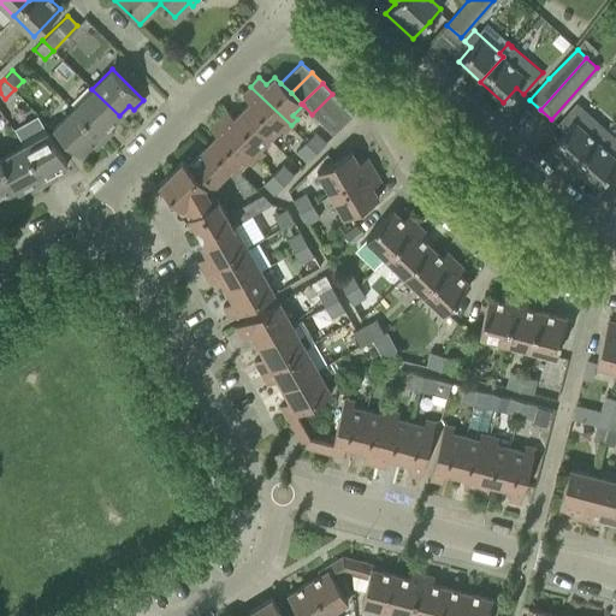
[(249,102),(241,110),(270,138),(279,129),(284,132),(285,131),(291,125),(250,87),(244,92),(242,95),(249,102)]
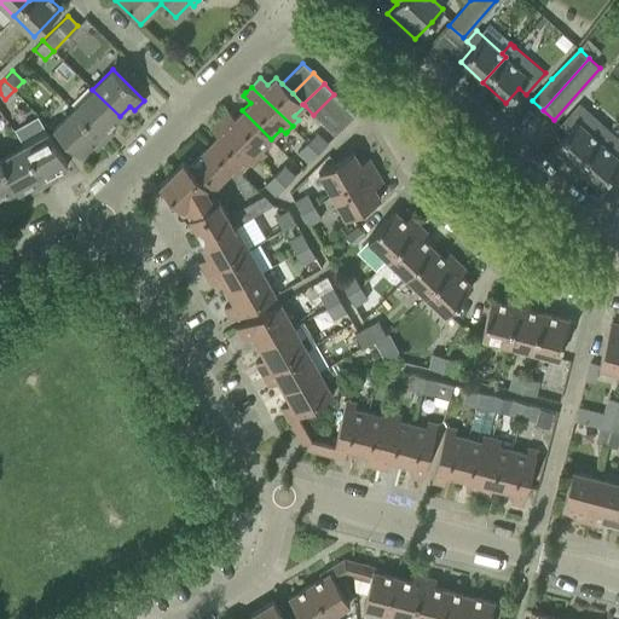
[(92,90),(73,108),(105,140),(114,131),(109,127),(120,116),(92,90)]
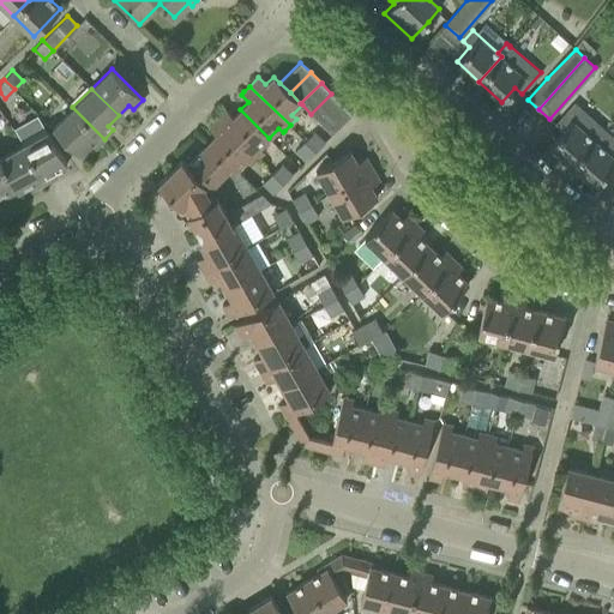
[(331,94),(311,114),(321,124),(342,103),(331,94)]
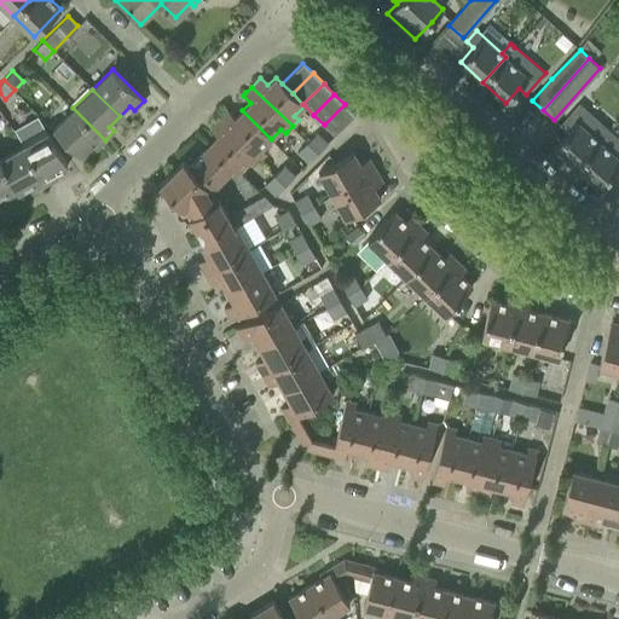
[(345,104),(324,125),(334,136),(354,115),(345,104)]
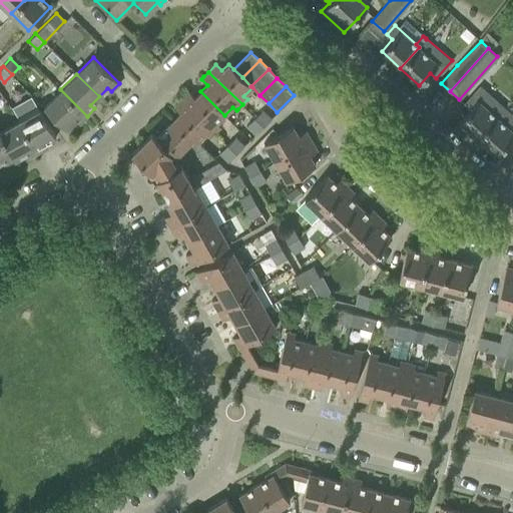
[(459,121),(478,137),(504,108),(480,86),(464,104),(470,109),(459,121)]
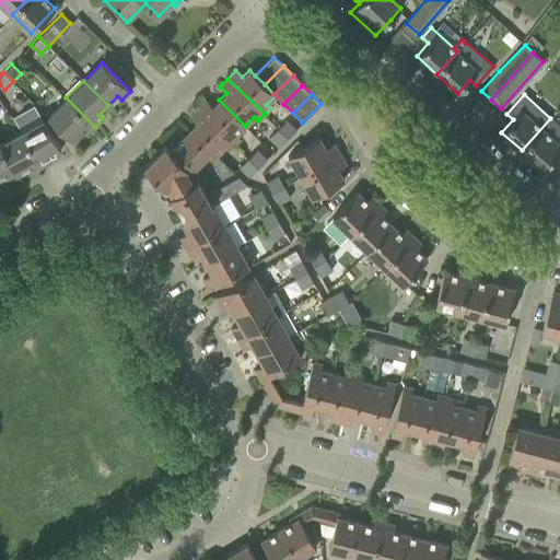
[(95,127),(66,97),(48,116),(72,141),(82,131),(86,136),(95,127)]
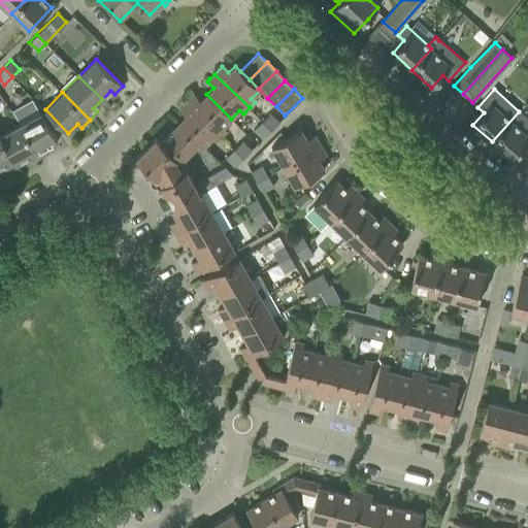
[(191,98),(187,102),(221,136),(225,132),(226,130),(223,127),(231,119),(206,94),(200,101),(194,95),(191,98)]
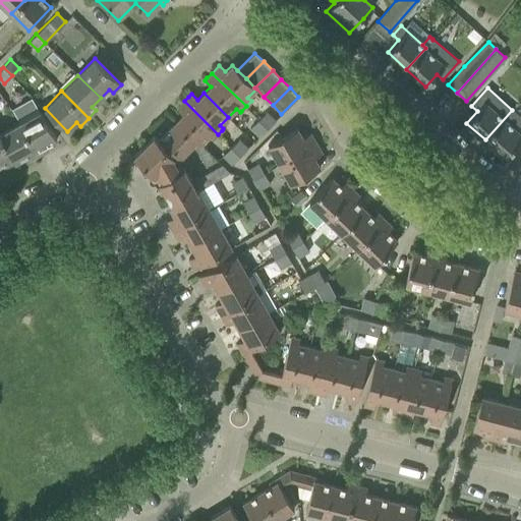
[(183,114),(176,121),(199,146),(200,143),(209,136),(212,139),(218,134),(184,101),(177,108),(183,114)]
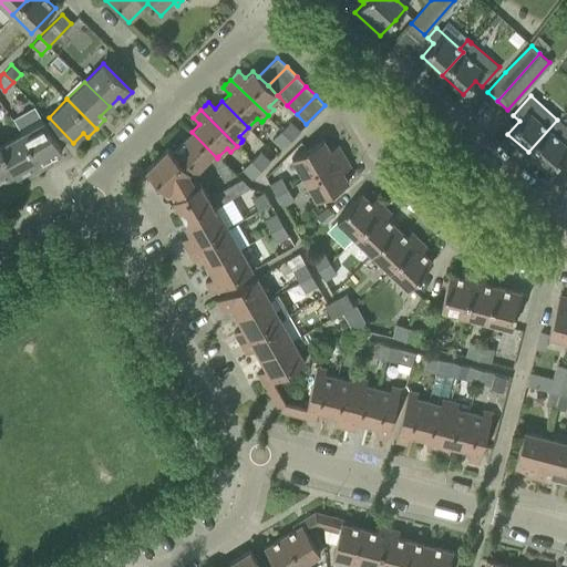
[(566,127),(557,120),(528,152),(549,171),(560,158),(566,163),(566,127)]
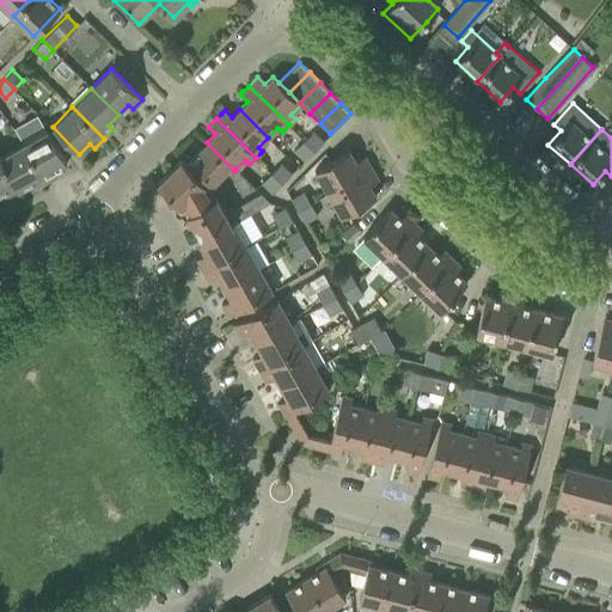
[(47,130),(23,144),(44,183),(56,176),(53,171),(66,164),(54,142),(47,130)]
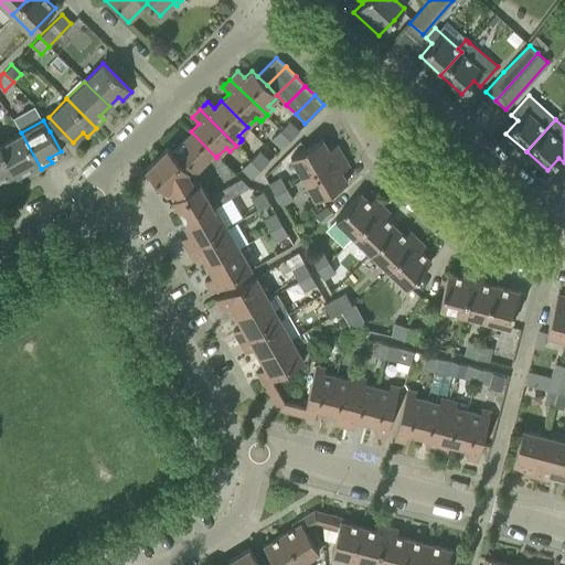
[(288,120),(279,129),(289,139),(298,130),(288,120)]
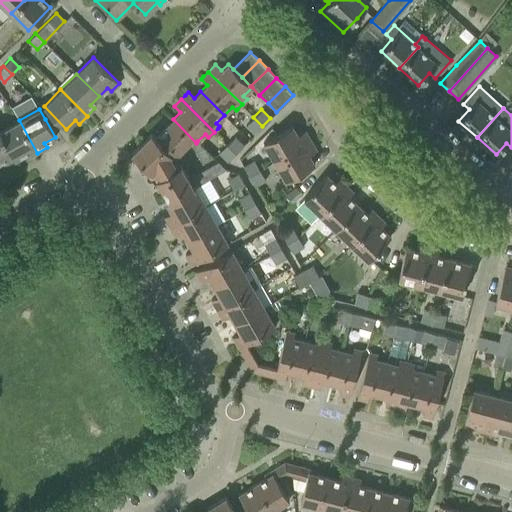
[(262,126),(253,117),(245,125),(254,134),(262,126)]
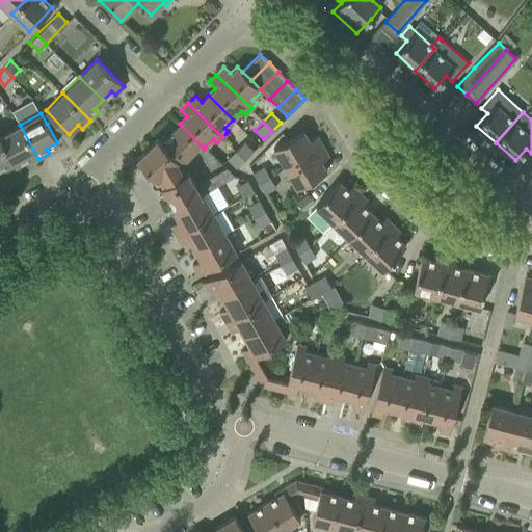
[(180,124),(161,142),(160,143),(180,163),(196,147),(202,155),(209,151),(205,147),(204,149),(180,124)]
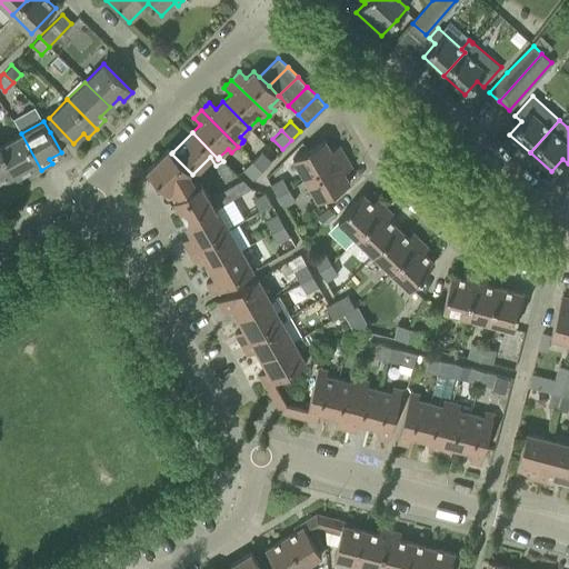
[(21,133),(0,146),(0,145),(0,148),(17,177),(28,171),(31,176),(41,170),(21,133)]
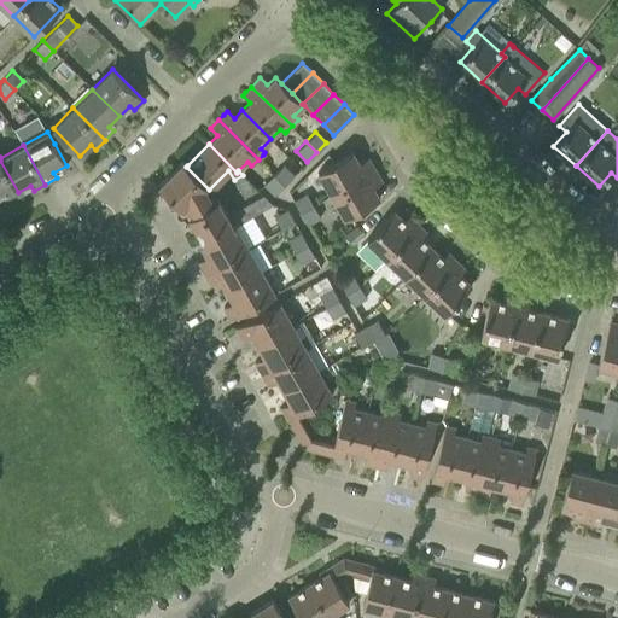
[(316,172),(331,196),(374,169),(368,157),(359,163),(353,152),(331,164),(316,172)]
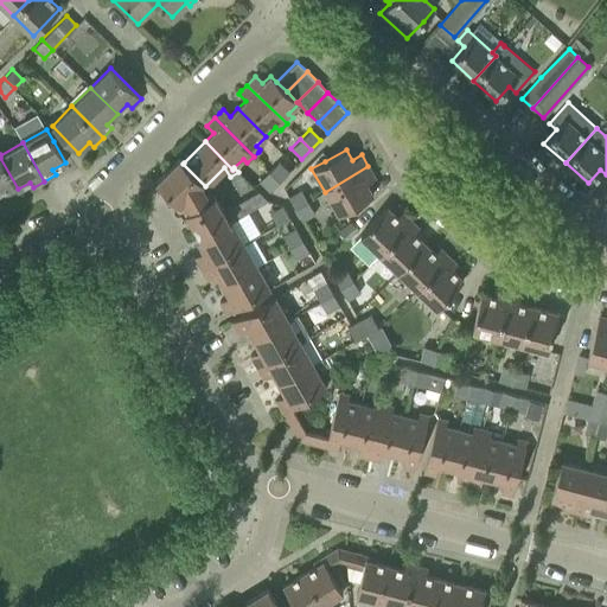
[(0,192),(4,190),(7,196),(18,189),(0,158),(0,154),(0,155),(0,154),(0,192)]
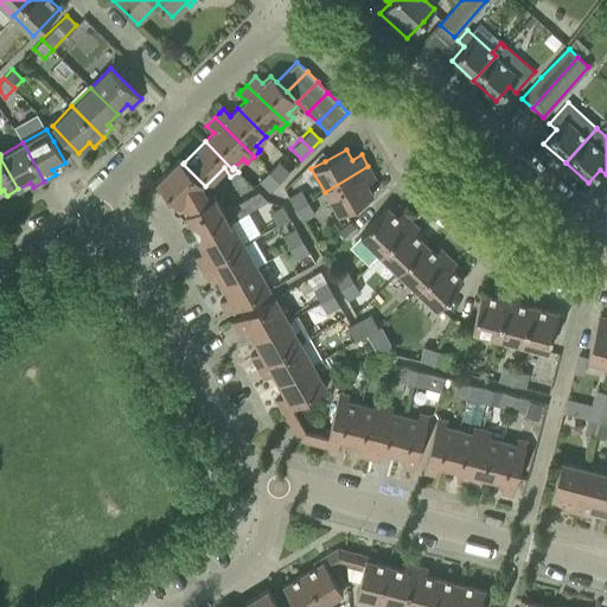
[(183,164),(184,163),(179,157),(178,158),(155,180),(179,203),(192,190),(197,185),(199,186),(202,190),(205,186),(183,164)]
